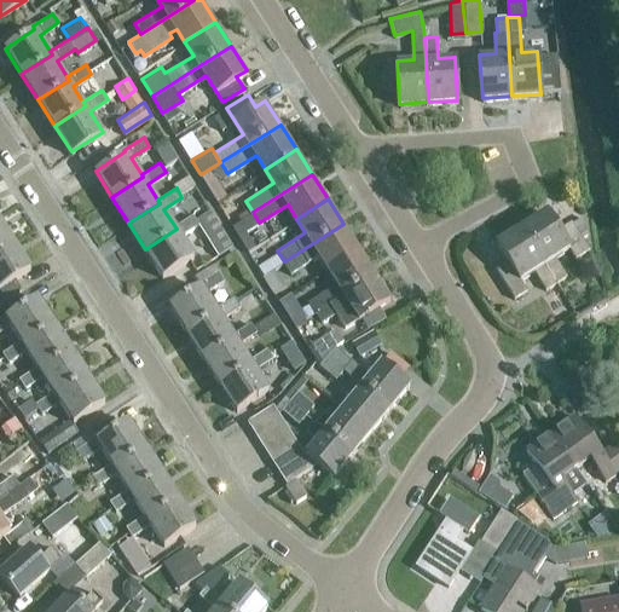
[(195,218),(198,223),(218,253),(231,243),(209,208),(195,218)]
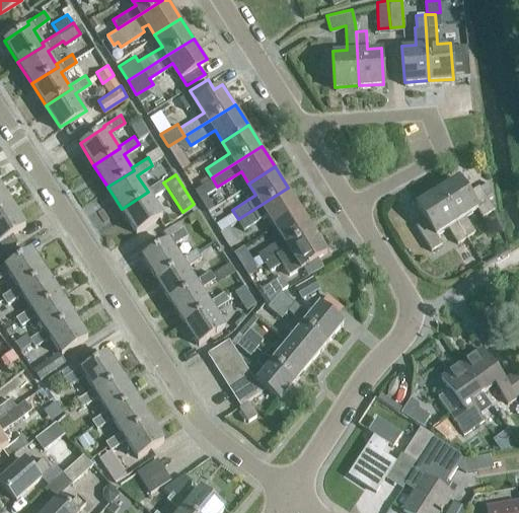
[(437,189),(467,235),(475,230),(466,215),(477,208),(483,215),(495,208),(489,198),(493,196),(489,179),(479,185),(478,184),(467,191),(457,175),(437,189)]
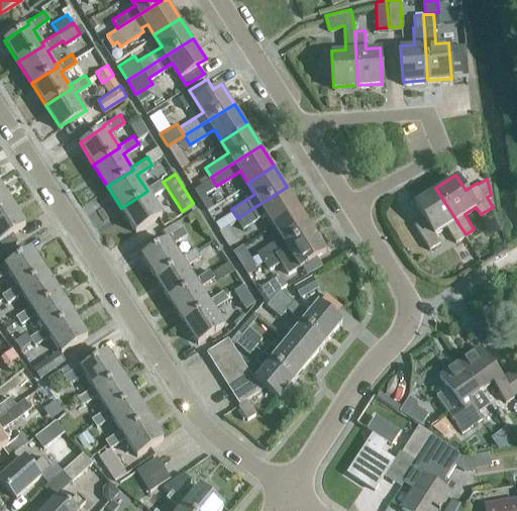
[(166,186),(163,182),(161,179),(145,188),(147,191),(121,208),(135,229),(162,212),(150,195),(166,186)]
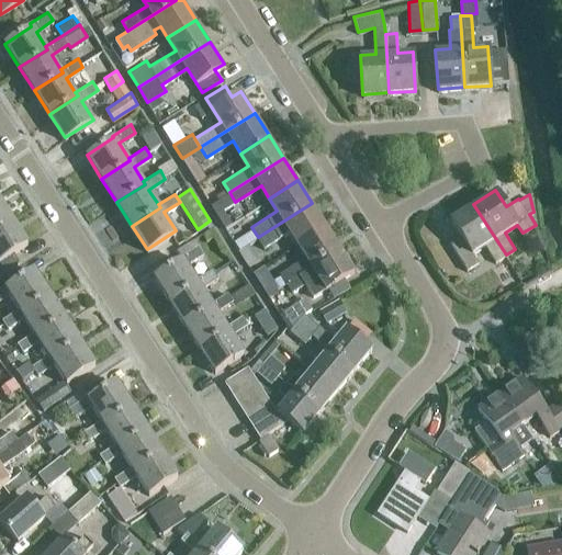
[(0,225),(12,218),(0,200),(0,225)]
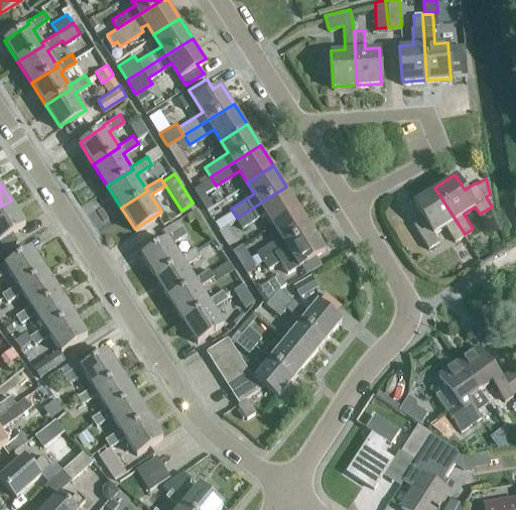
[(273,223),(299,207),(286,186),(237,218),(242,227),(265,211),(273,223)]
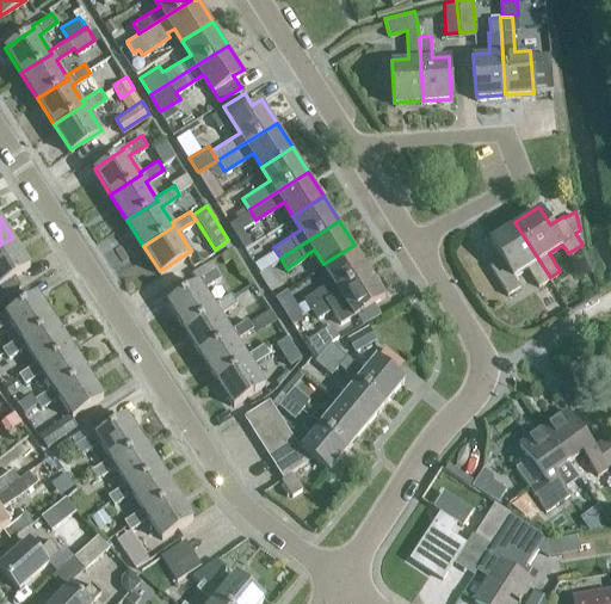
[(539,284),(550,277),(514,222),(489,238),(501,257),(489,264),(507,291),(519,284),(513,276),(528,266),(539,284)]
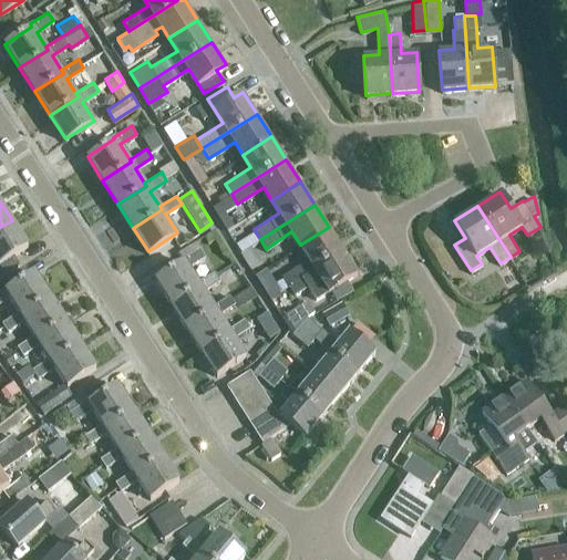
[(0,227),(0,260),(27,244),(12,220),(0,227)]
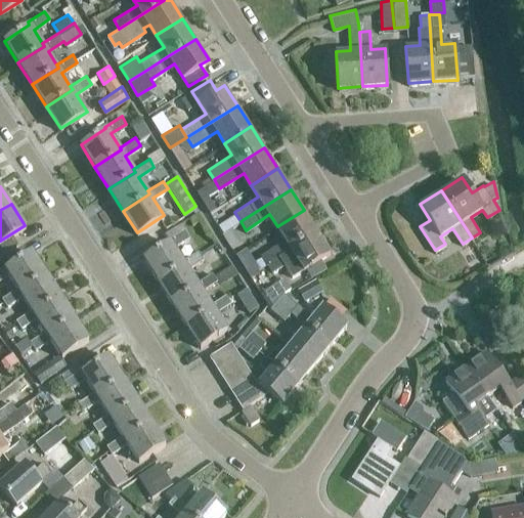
[(267,262),(317,230),(304,210),(277,226),(285,238),(261,253),(267,262)]
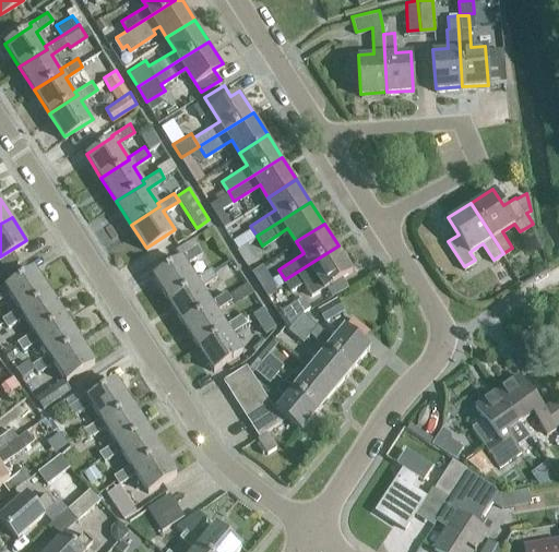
[(258,258),(248,242),(238,249),(247,264),(258,258)]
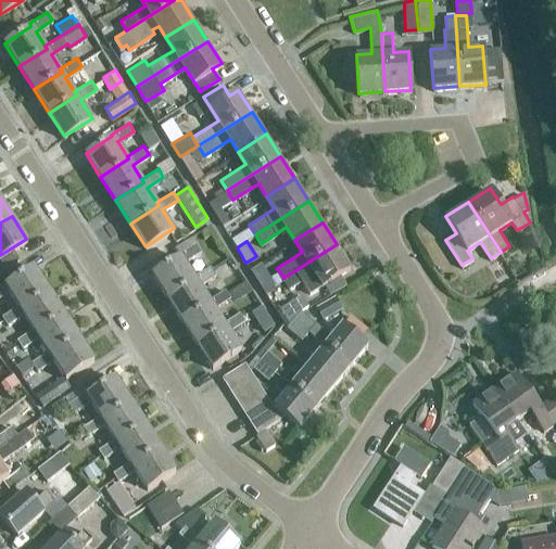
[(197,278),(194,275),(186,260),(201,250),(196,242),(179,253),(180,255),(152,273),(167,296),(197,278)]
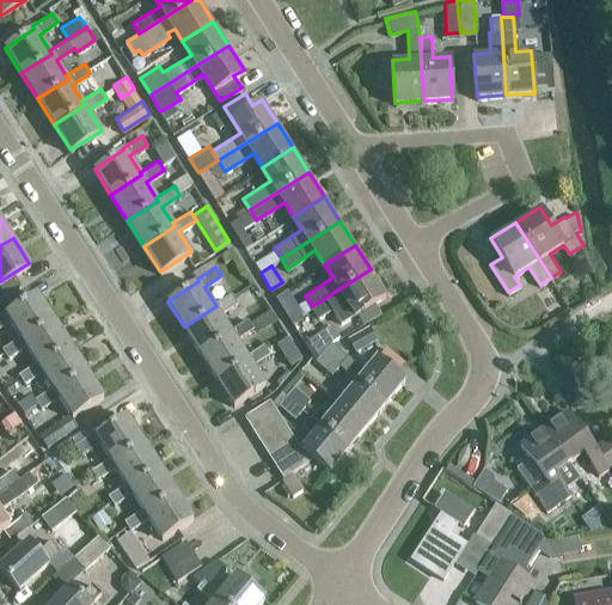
[(371,269),(312,306),(318,316),(331,307),(341,323),(355,313),(386,294),(371,269)]
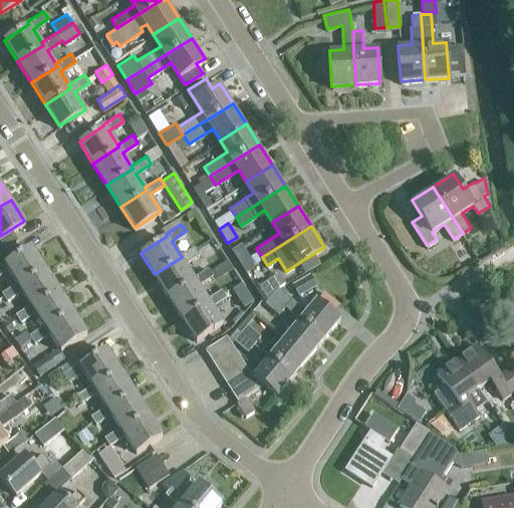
[(196,278),(194,276),(185,262),(200,253),(195,244),(180,254),(182,257),(155,274),(169,296),(196,278)]
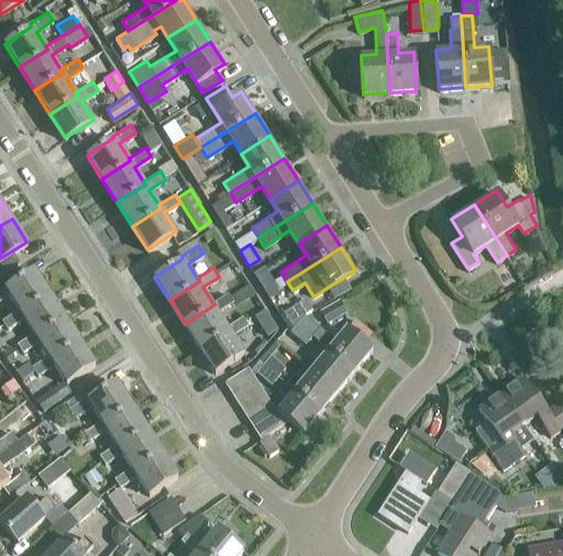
[(21,311),(50,293),(34,269),(6,287),(4,286),(0,288),(0,300),(10,295),(19,309),(21,311)]
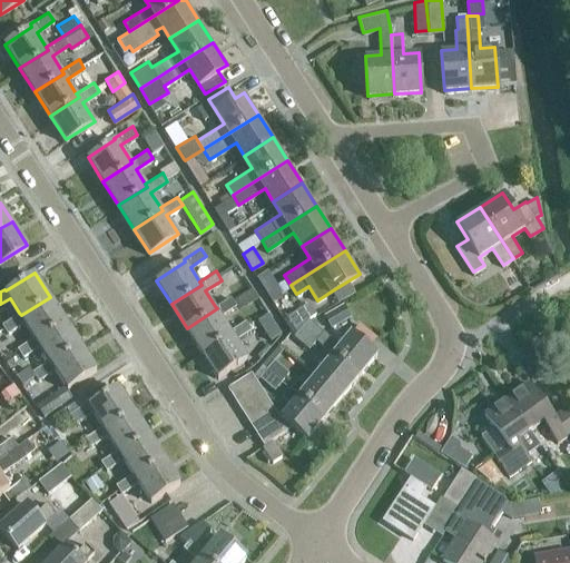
[(232,333),(231,331),(220,315),(237,305),(232,295),(215,306),(217,308),(187,328),(202,352),(232,333)]
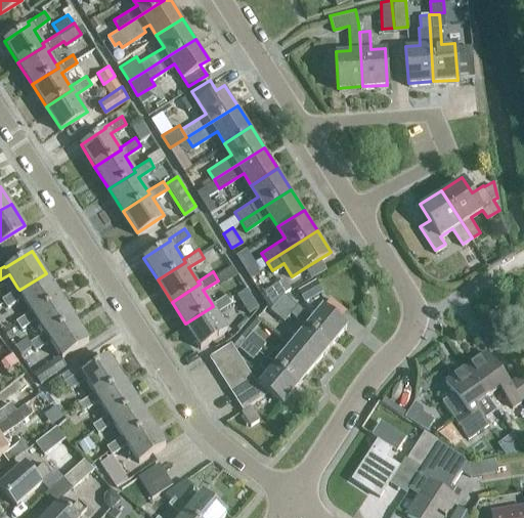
[(33,311),(59,295),(46,273),(19,290),(17,288),(3,297),(8,305),(23,296),(32,309),(33,311)]
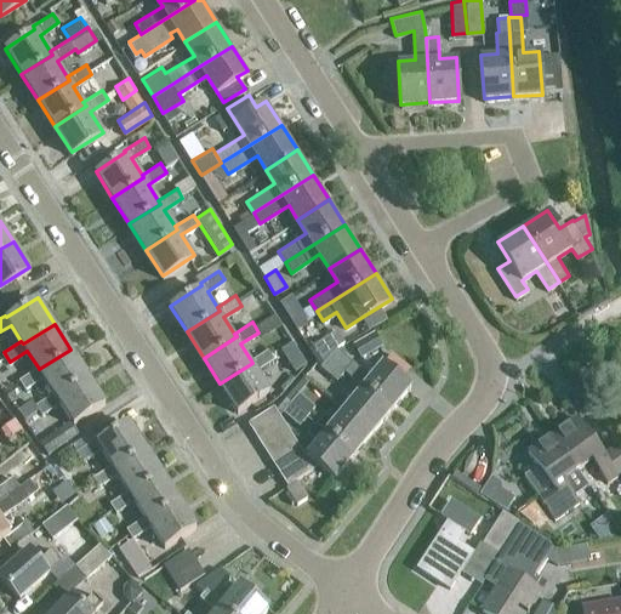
[(328,354),(336,345),(346,340),(337,327),(312,342),(324,359),(328,354)]
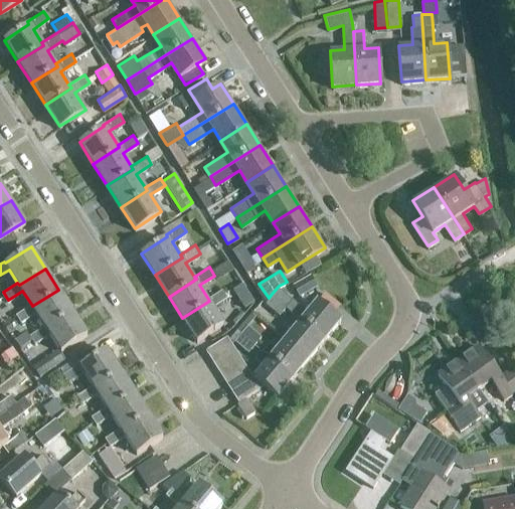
[(317,285),(310,273),(292,283),(299,295),(317,285)]
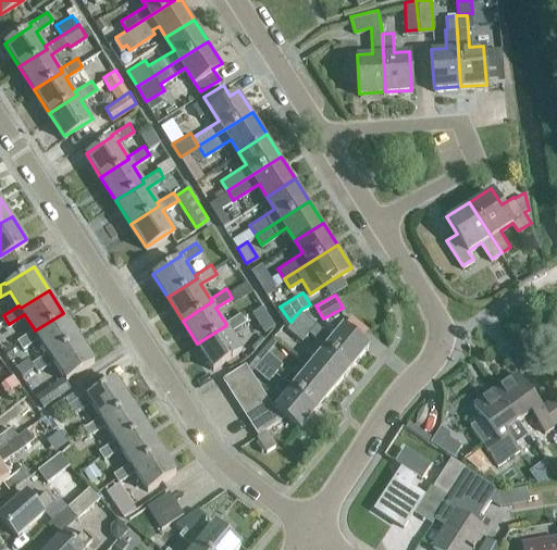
[(274,324),(261,303),(250,311),(263,330),(274,324)]
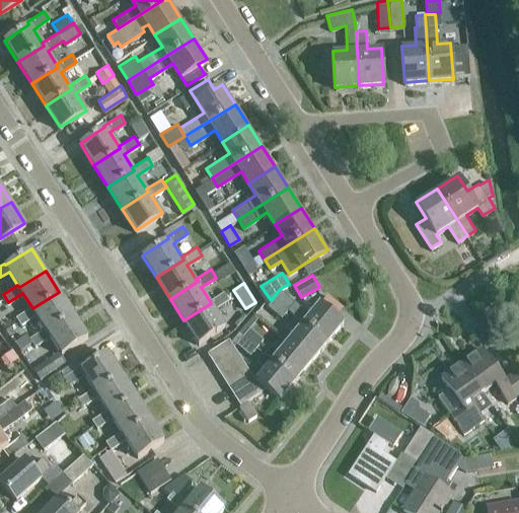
[(303,321),(327,341),(343,321),(336,315),(344,305),(327,292),(319,302),(310,313),(281,288),(274,296),(287,308),(297,316),(303,321)]
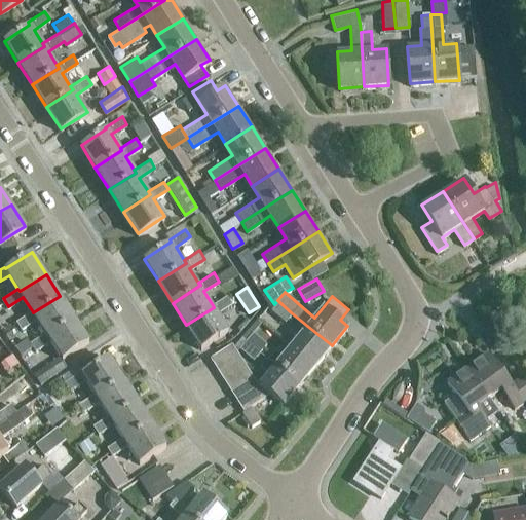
[(214,307),(186,325),(200,347),(228,329),(218,313),(233,303),(228,295),(213,305),(214,307)]
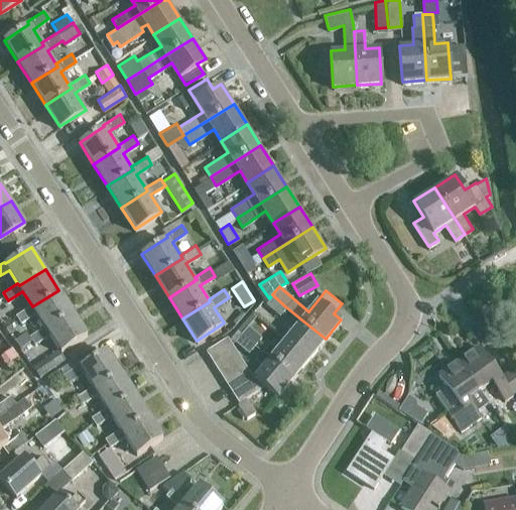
[(46,329),(73,311),(58,290),(32,306),(31,304),(17,313),(22,322),(36,312),(45,327),(46,329)]
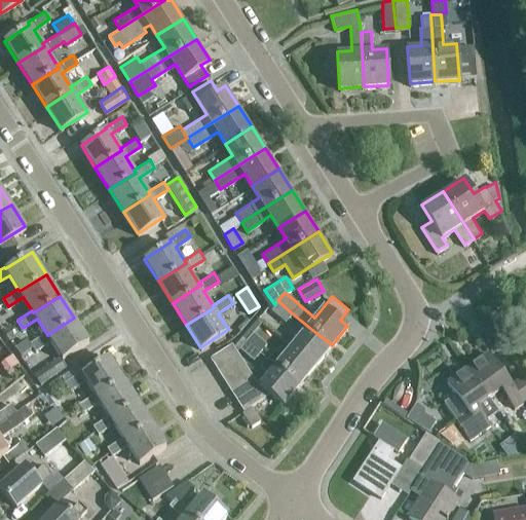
[(285,320),(291,312),(277,300),(274,304),(271,308),(285,320)]
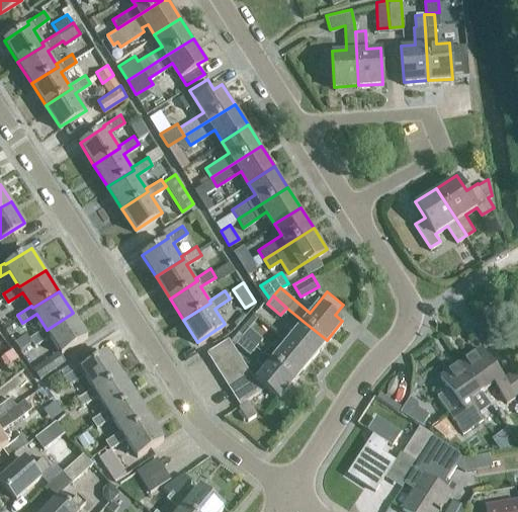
[(47,330),(46,328),(30,337),(32,339),(35,344),(51,335),(59,348),(61,351),(63,350),(87,335),(73,313),(47,330)]
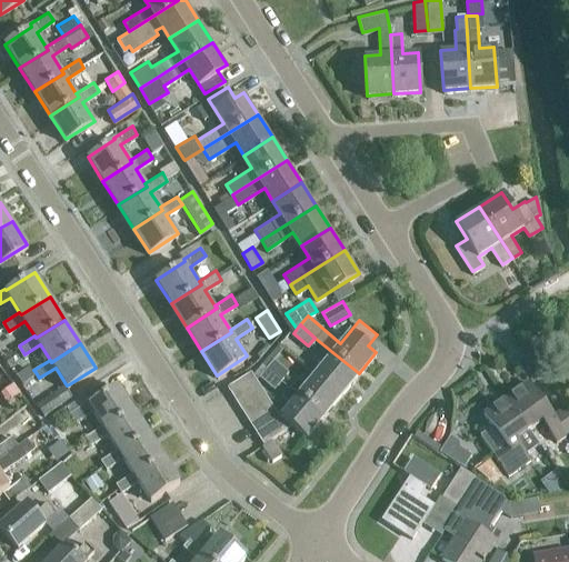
[(341,394),(359,373),(332,352),(326,347),(318,355),(325,361),(316,372),(341,394)]
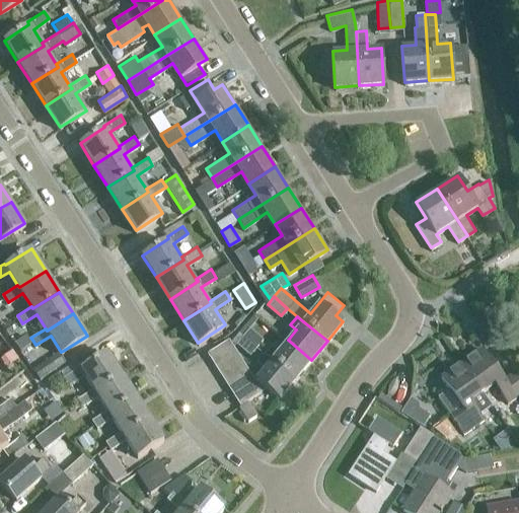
[(242,334),(256,346),(264,337),(249,325),(242,334)]
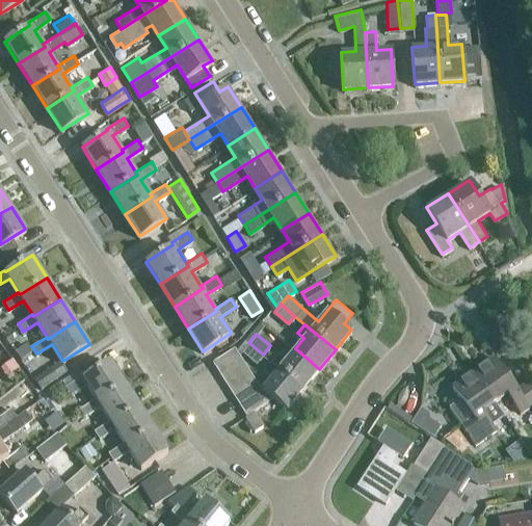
[(256,362),(263,354),(248,342),(242,350),(256,362)]
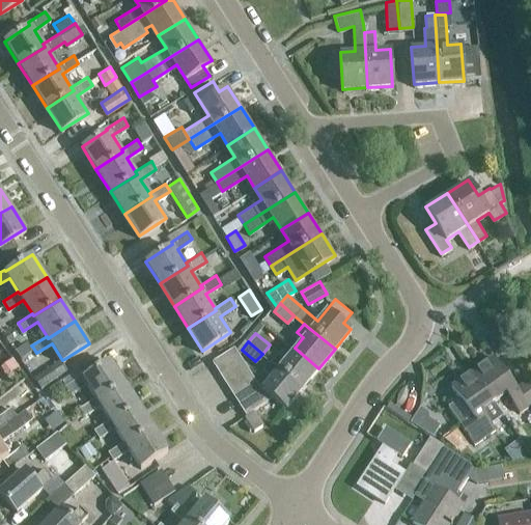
[(219,369),(242,356),(234,344),(212,359),(219,369)]
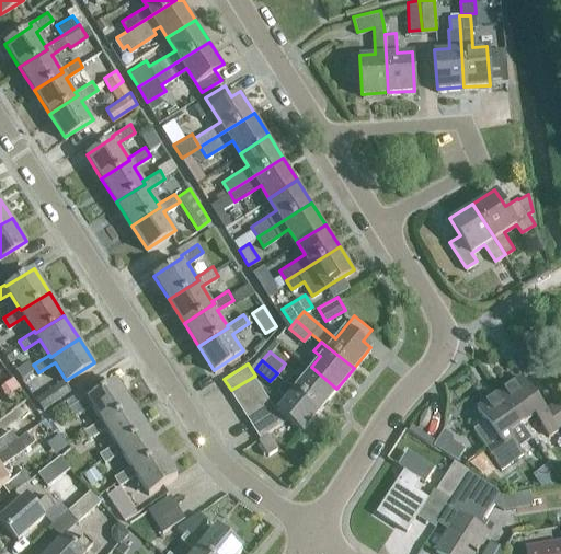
[(320,408),(336,389),(311,367),(302,377),(294,370),(286,380),(320,408)]
